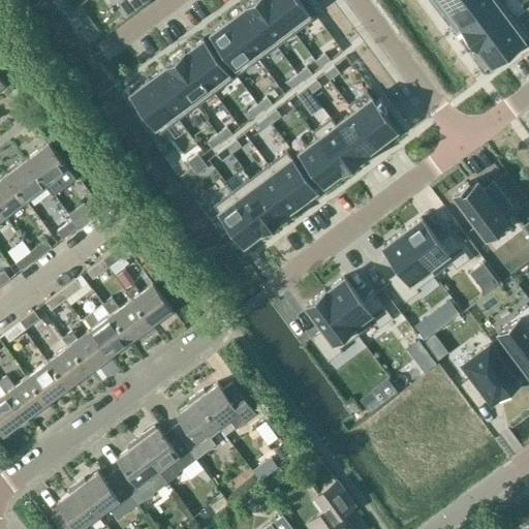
[(121,0),(119,2),(127,12),(144,0),(121,0)]
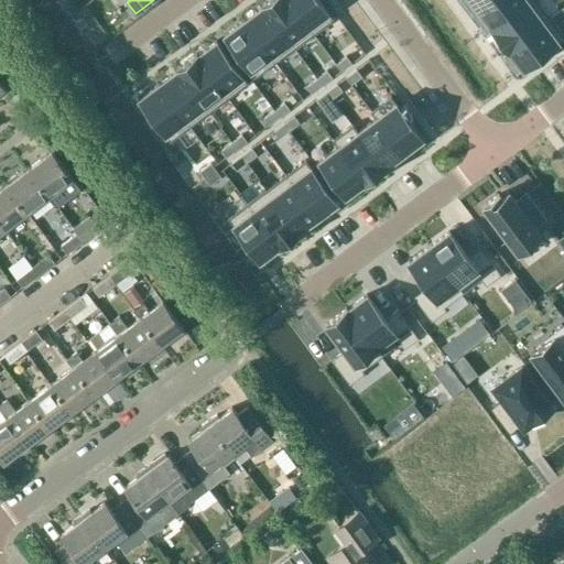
[(268,0),(261,6),(262,7),(293,49),(314,33),(289,0),(268,0)]
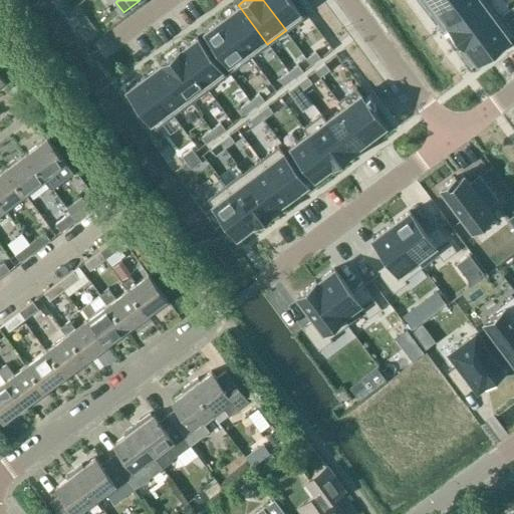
[(290,0),(263,0),(286,30),(304,17),(290,0)]
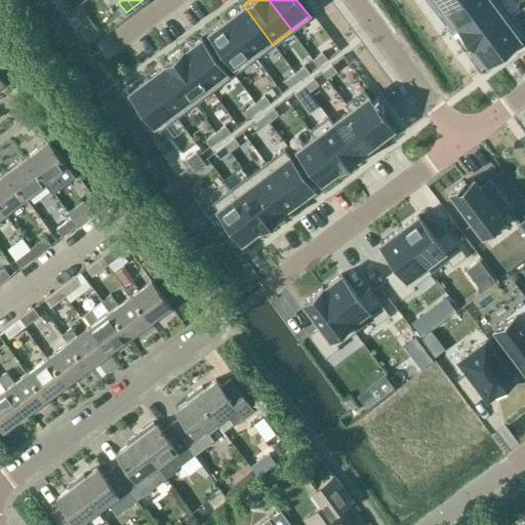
[(438,0),(446,10),(459,0),(438,0)]
